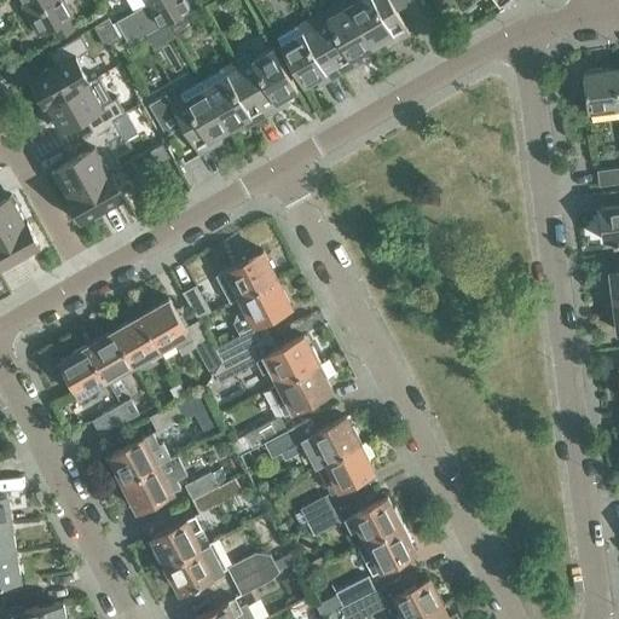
[(23,0),(30,12),(33,17),(30,18),(40,34),(52,27),(58,38),(75,28),(69,18),(74,15),(64,0),(23,0)]
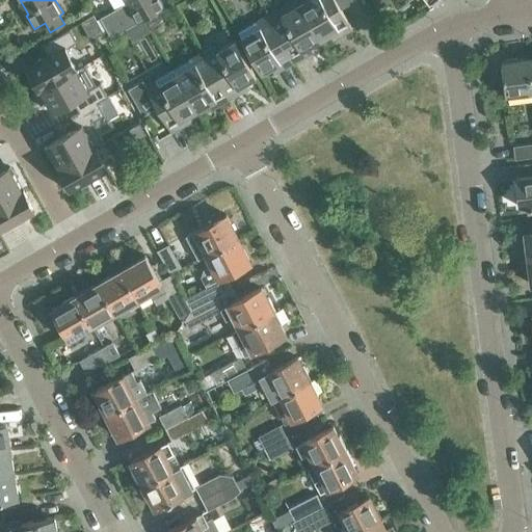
[(110,0),(115,8),(100,17),(111,36),(144,18),(150,27),(163,20),(158,10),(164,6),(160,0),(110,0)]
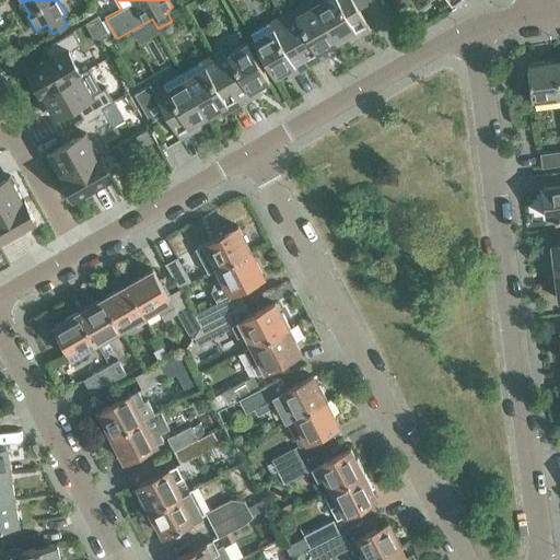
[(312,0),(307,0),(281,15),(310,65),(322,58),(319,55),(324,53),(322,50),(337,42),(312,0)]
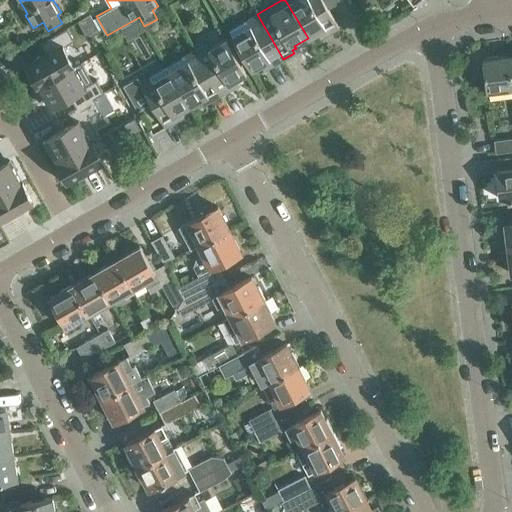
[(285,0),(308,38),(321,30),(322,32),(326,30),(327,33),(339,27),(327,6),(336,0),(285,0)]
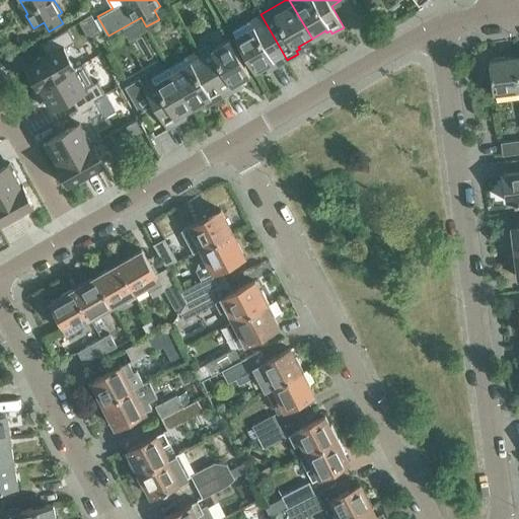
[(91,13),(79,20),(92,45),(104,38),(91,13)]
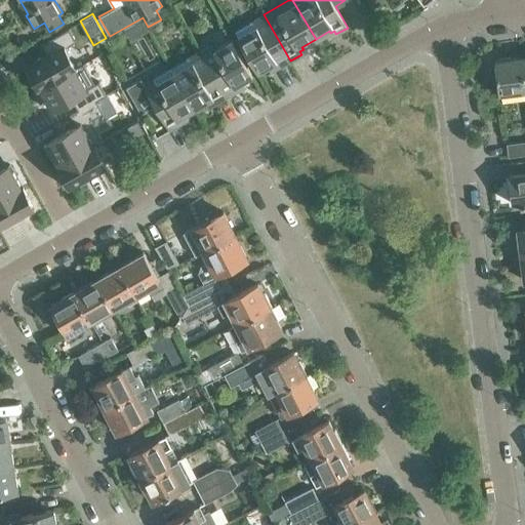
[(279,68),(290,61),(264,14),(235,31),(258,72),(272,64),(274,67),(277,65),(279,68)]
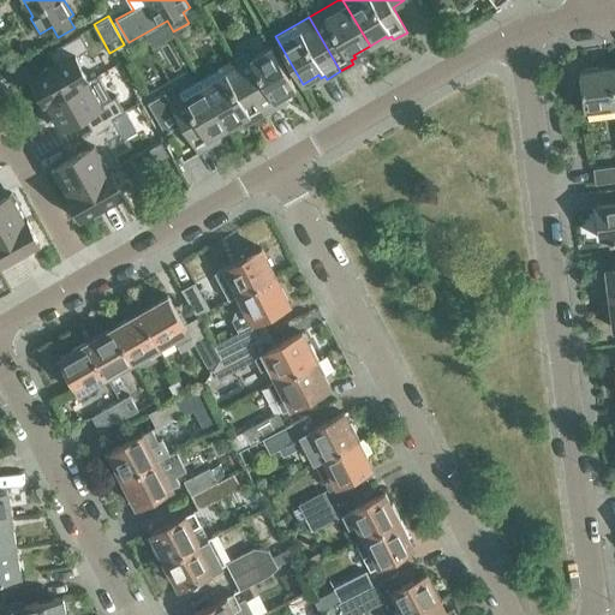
[(55,65),(33,78),(47,102),(88,79),(75,55),(89,47),(81,33),(47,52),(55,65)]
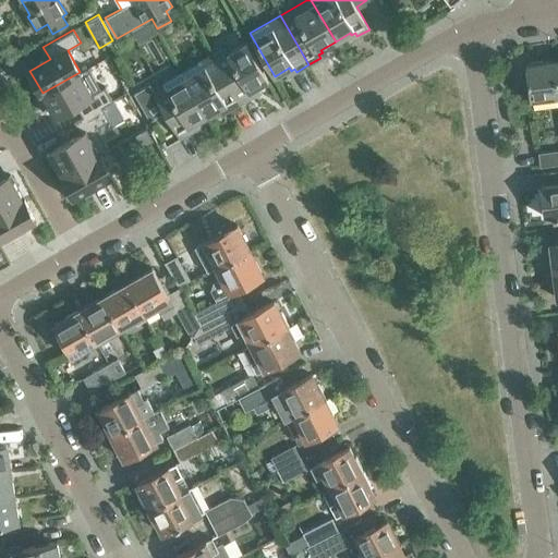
[(225,47),(213,53),(241,102),(253,96),(252,93),(255,91),(254,88),(268,80),(247,43),(228,52),(225,47)]
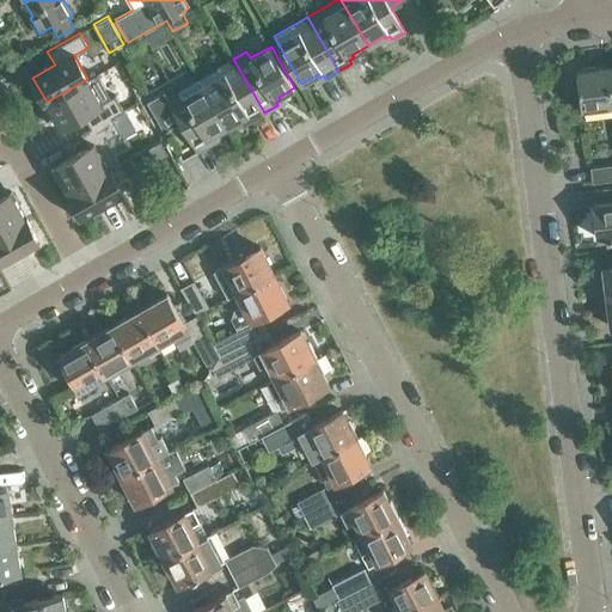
[(233,59),(200,79),(227,126),(244,117),(245,120),(249,117),(251,121),(264,112),(233,59)]
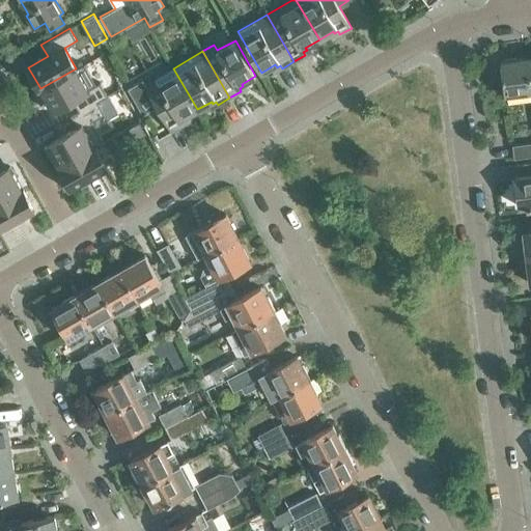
[(530,90),(530,85),(527,57),(516,59),(516,57),(503,59),(504,60),(500,60),(504,94),(530,90)]
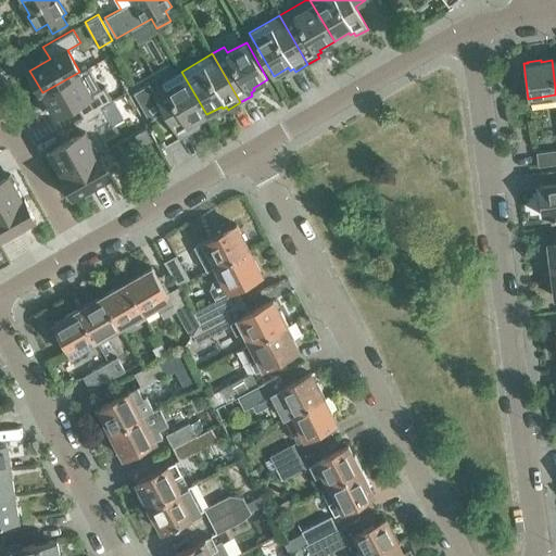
[(79,72),(42,92),(54,115),(75,103),(81,115),(83,116),(102,105),(113,100),(104,85),(91,92),(79,72)]
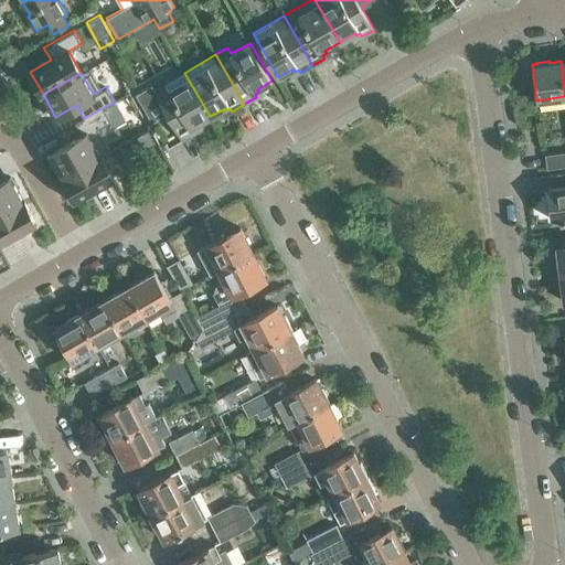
[(151,85),(136,94),(151,120),(166,112),(182,140),(195,132),(193,129),(196,127),(195,125),(210,116),(184,73),(153,91),(151,85)]
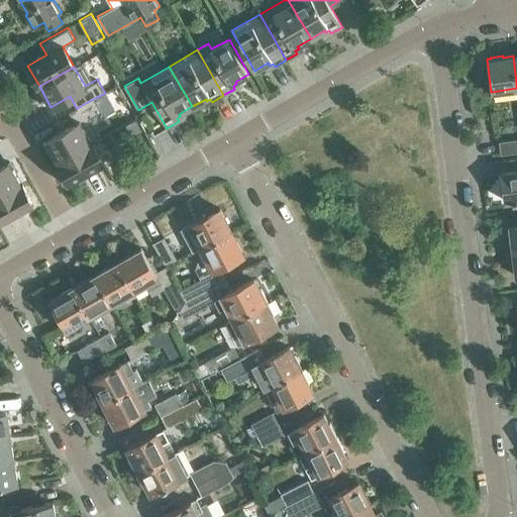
[(75,124),(45,140),(57,162),(92,142),(93,142),(101,137),(89,117),(102,110),(95,98),(77,108),(76,107),(69,112),(75,124)]
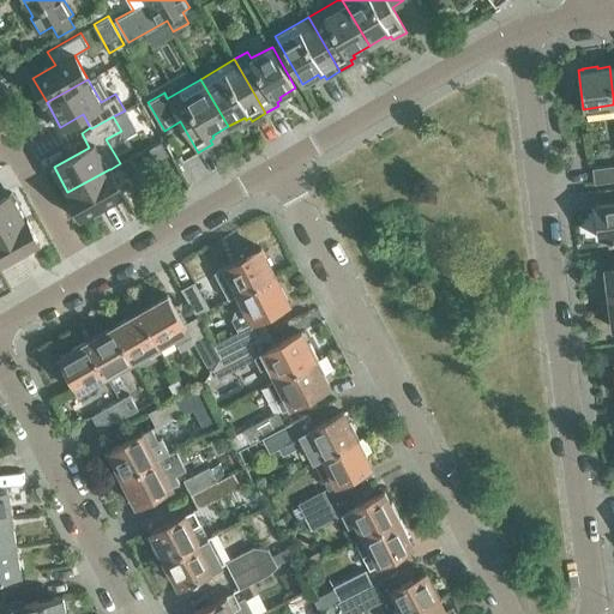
[(162,140),(146,149),(155,163),(170,155),(162,140)]
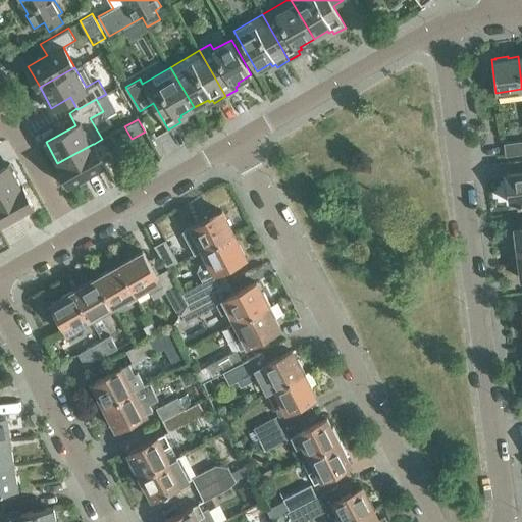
[(506,156),(521,154),(521,140),(504,143),(506,156)]
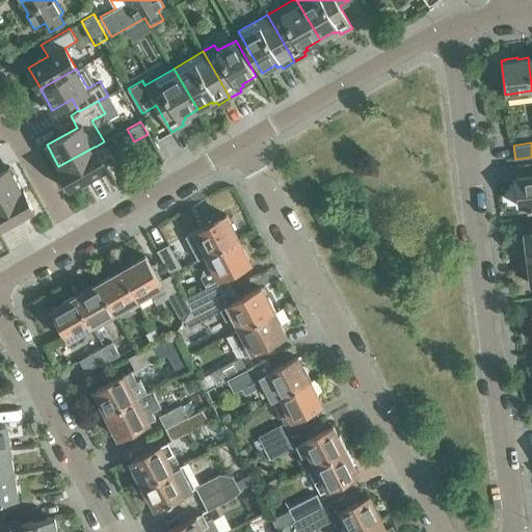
[(95,147),(58,166),(71,188),(107,167),(96,147),(95,147)]
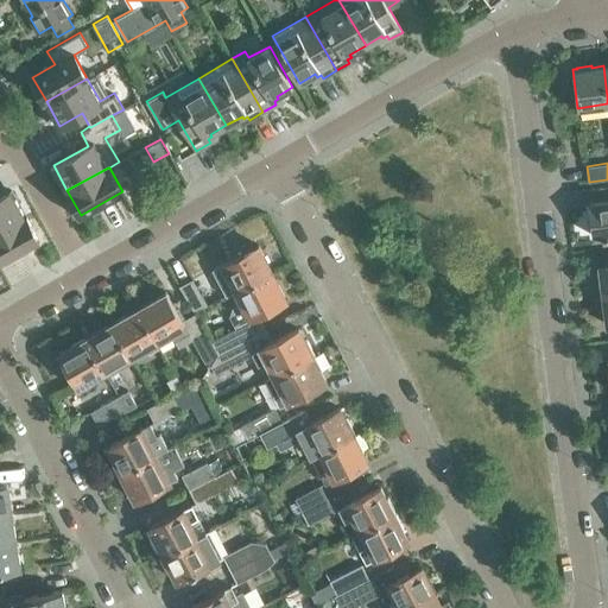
[(0,228),(25,215),(12,190),(0,196),(0,228)]
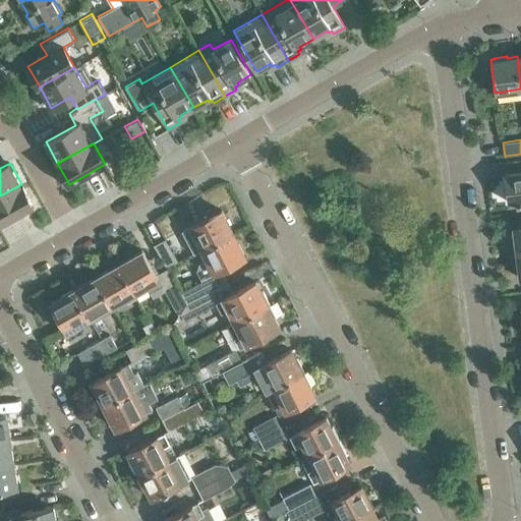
[(520,171),(506,174),(509,203),(516,201),(516,204),(520,203),(520,200),(520,171)]
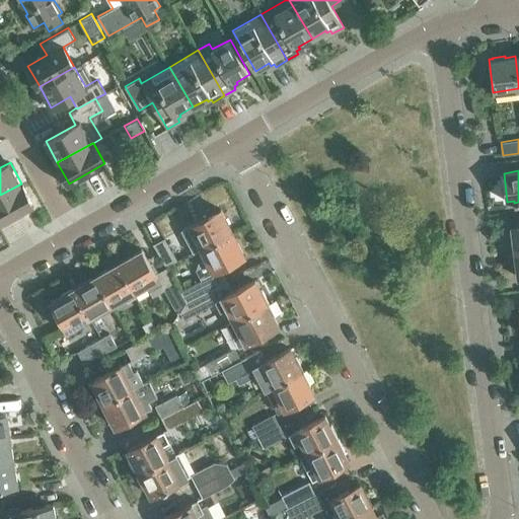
[(21,183),(0,195),(0,223),(33,205),(21,183)]
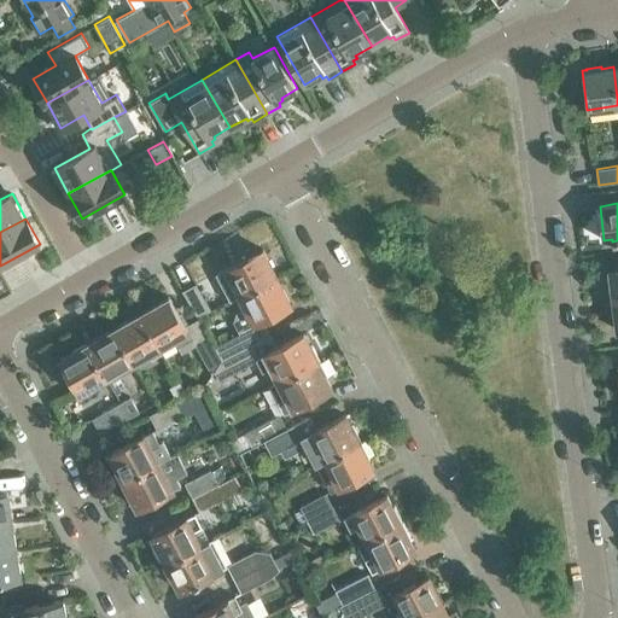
[(240,296),(274,279),(278,278),(263,249),(260,250),(257,248),(246,254),(248,257),(216,273),(222,286),(233,281),(240,296)]
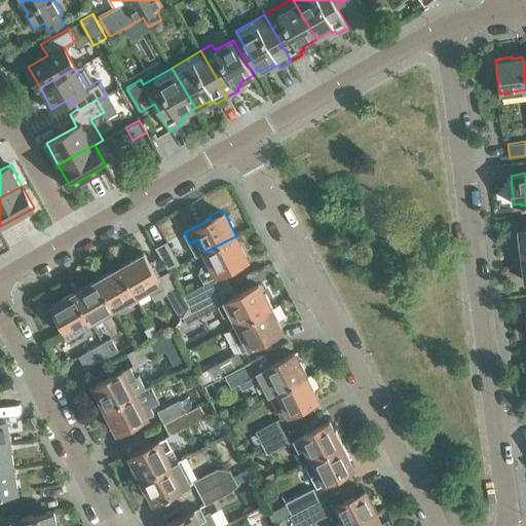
[(204,252),(210,262),(201,266),(199,273),(204,284),(183,295),(189,305),(209,295),(230,285),(223,271),(248,259),(241,247),(238,249),(233,237),(204,252)]
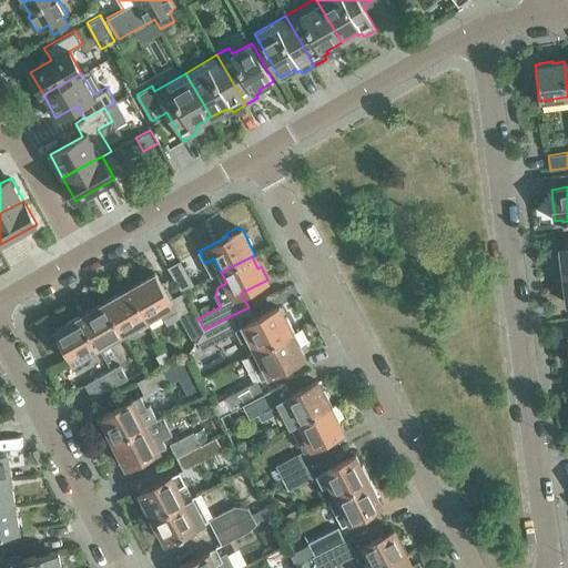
[(169,266),(182,291),(192,285),(180,261),(169,266)]
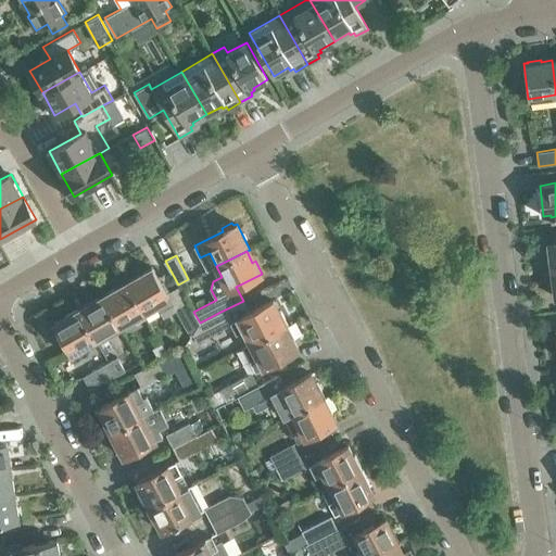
[(200,323),(193,312),(179,286),(167,293),(166,291),(167,290),(164,285),(163,286),(152,267),(126,281),(144,313),(158,305),(164,316),(175,310),(191,338),(200,323)]
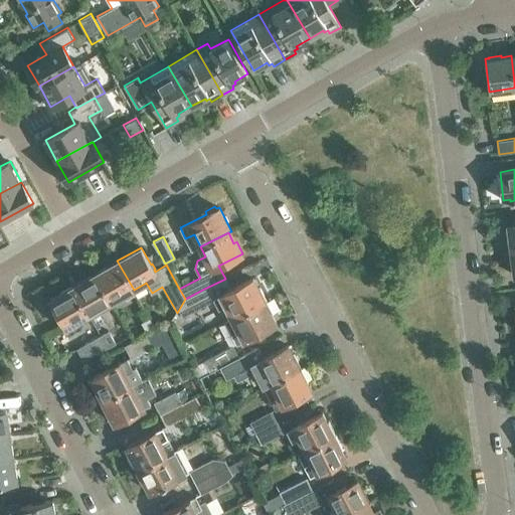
[(117,261),(96,273),(112,302),(134,290),(117,261)]
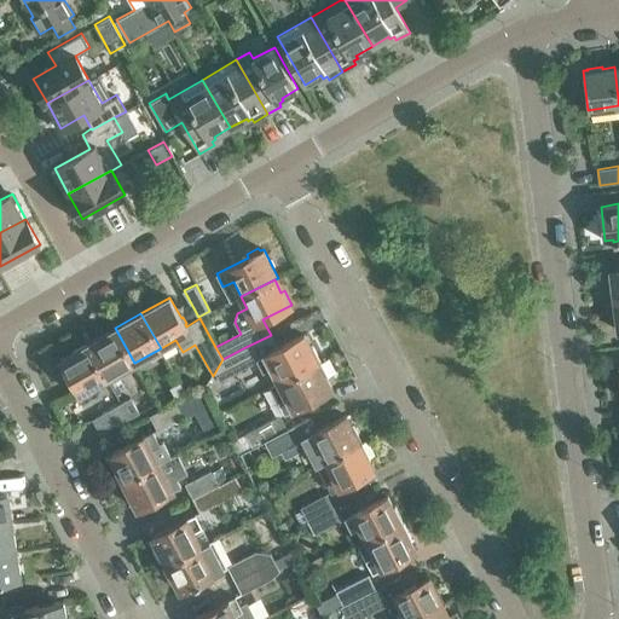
[(134,363),(115,328),(88,343),(108,377),(134,363)]
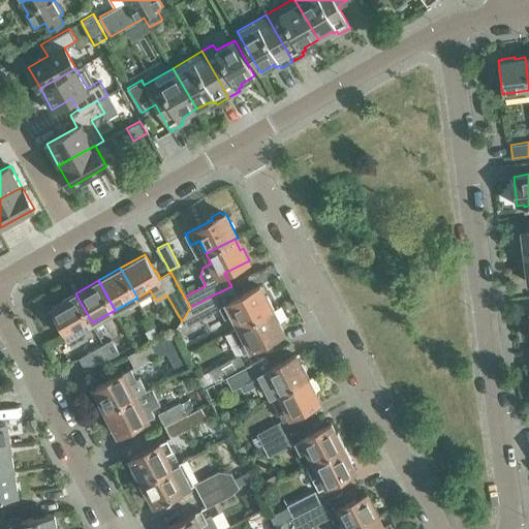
[(232,313),(239,327),(263,314),(273,309),(267,297),(265,298),(263,294),(259,285),(219,306),(225,317),(232,313)]
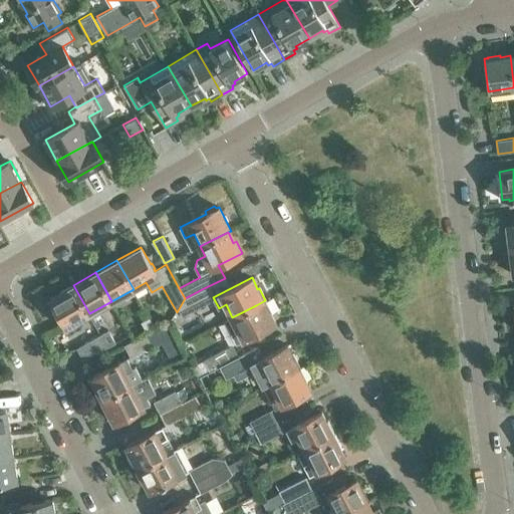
[(77,320),(89,313),(73,285),(49,298),(59,316),(58,316),(61,322),(62,321),(68,333),(80,326),(77,320)]
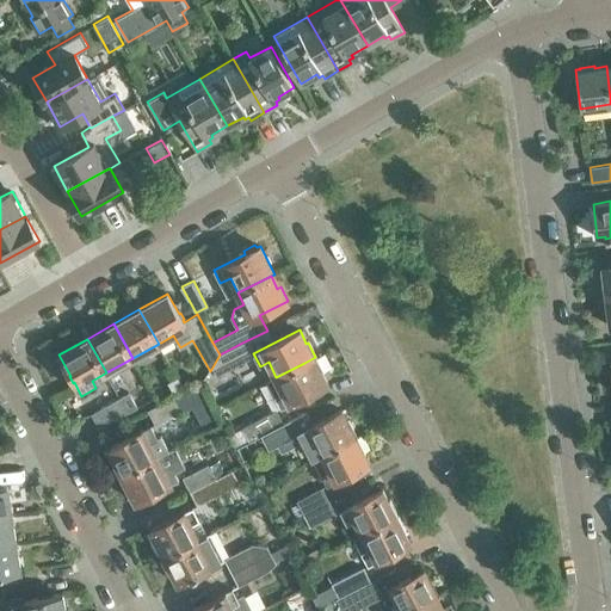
[(220,355),(210,371),(209,372),(211,377),(251,358),(242,343),(220,355)]
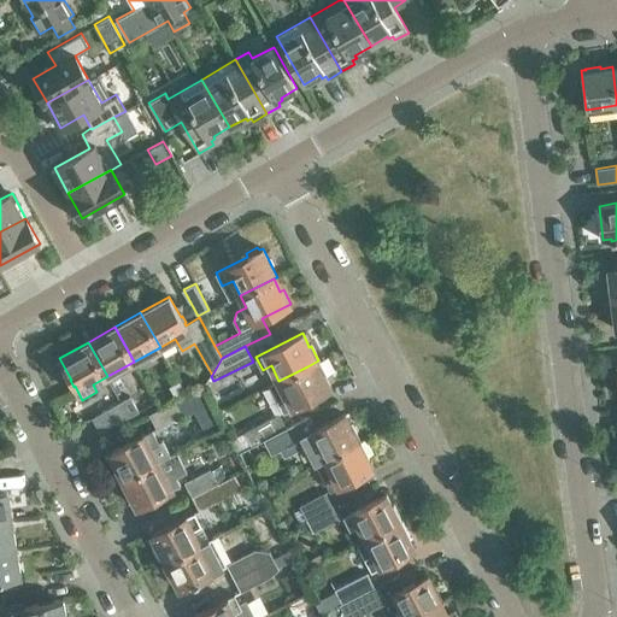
[(307,366),(278,381),(287,395),(280,400),(286,412),(330,389),(324,376),(327,375),(318,360),(307,366)]
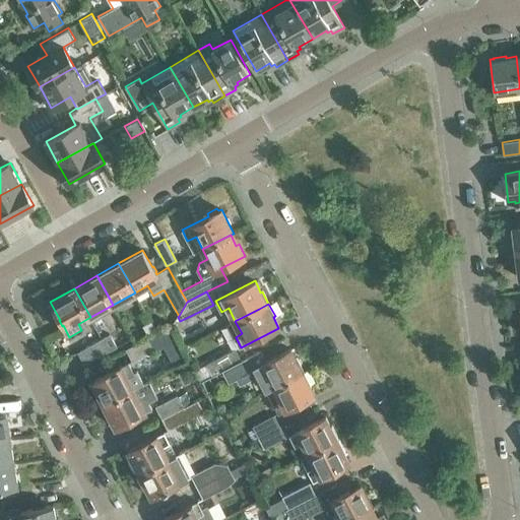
[(150,336),(158,332),(151,321),(143,325),(150,336)]
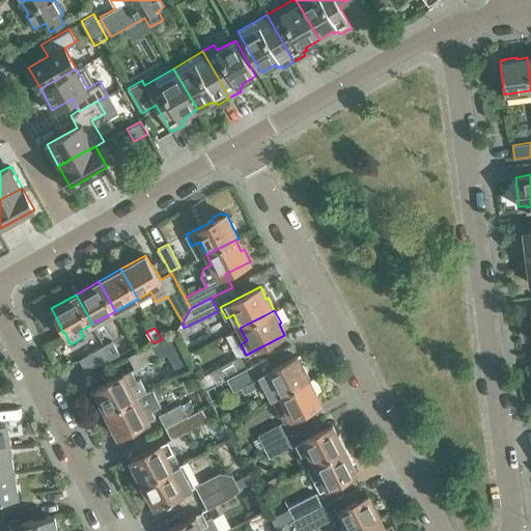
[(174,335),(152,346),(159,359),(180,347),(174,335)]
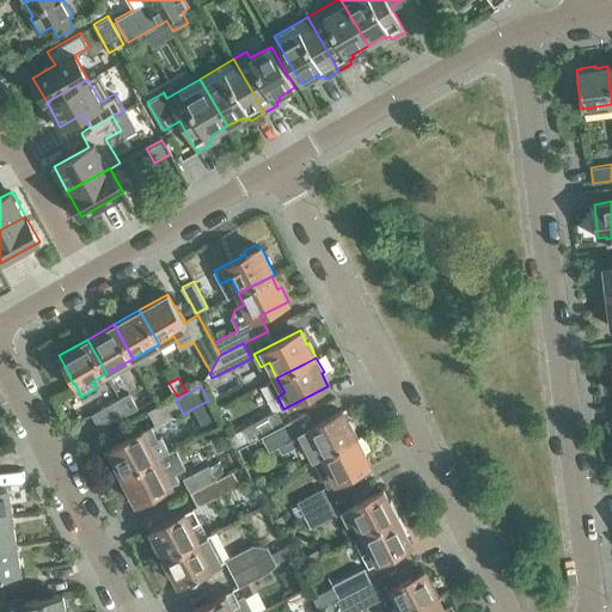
[(123,403),(129,411),(139,407),(130,392),(121,398),(123,403)]
